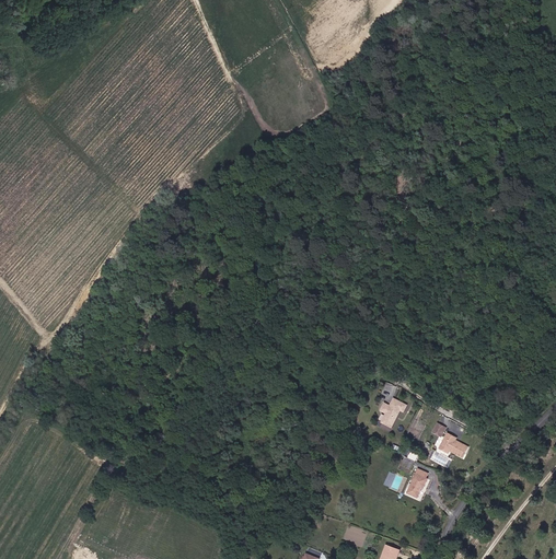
[(407,406),(394,399),(391,406),(385,404),(381,410),(386,414),(382,422),(392,427),(396,416),(401,410),(404,411),(407,406)]
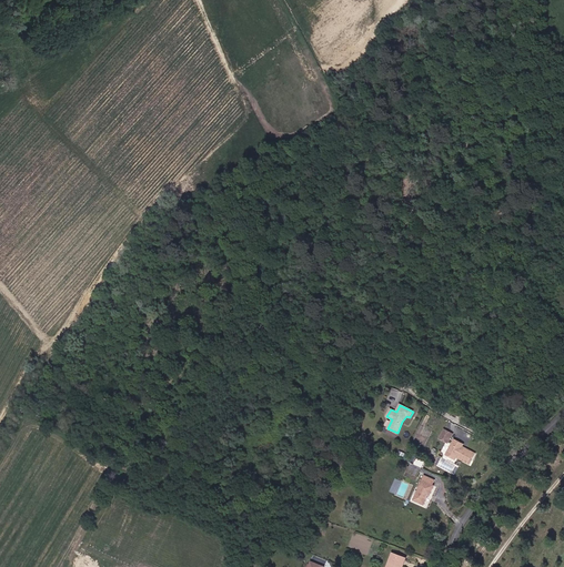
[(444,442),(450,433),(444,431),(440,439),(444,442)]
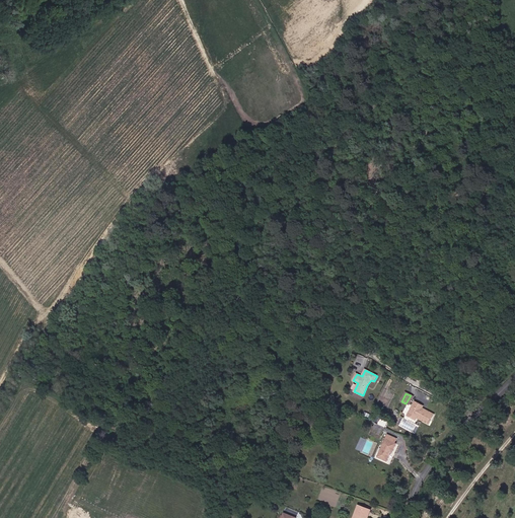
[(424,407),(416,402),(408,417),(416,421),(418,419),(430,425),(435,416),(425,411),(425,412),(422,411),(424,407)]
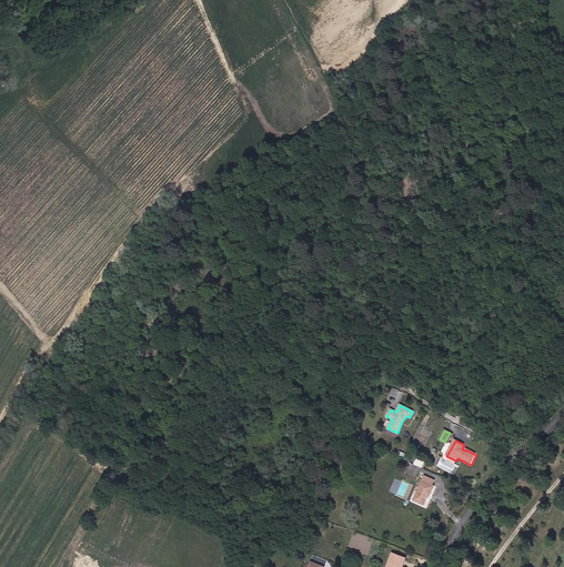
[(411,481),(415,472),(404,467),(400,475),(411,481)]
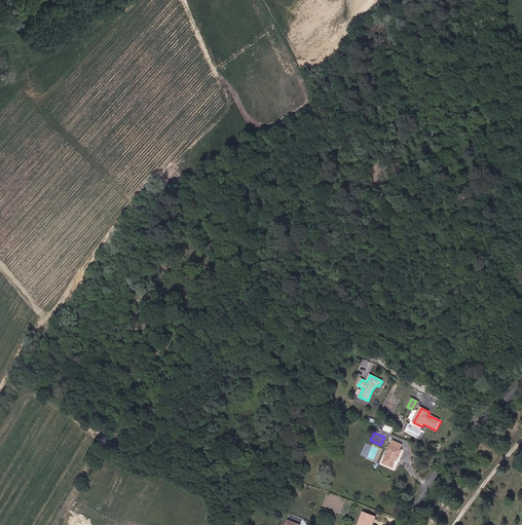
[(396,448),(398,444),(388,441),(379,462),(387,466),(392,457),(394,458),(398,449),(396,448)]
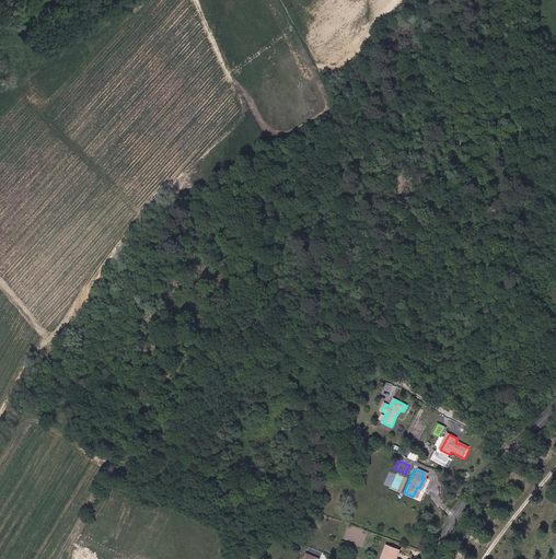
[(398,549),(385,545),(379,558),(393,558),(395,558),(398,549)]
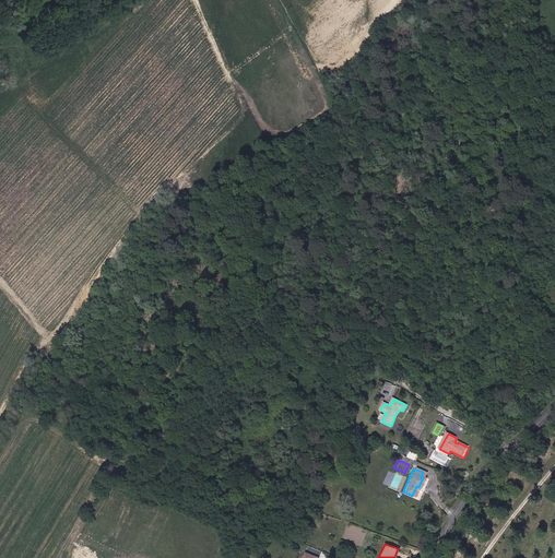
All buildings are outlined.
